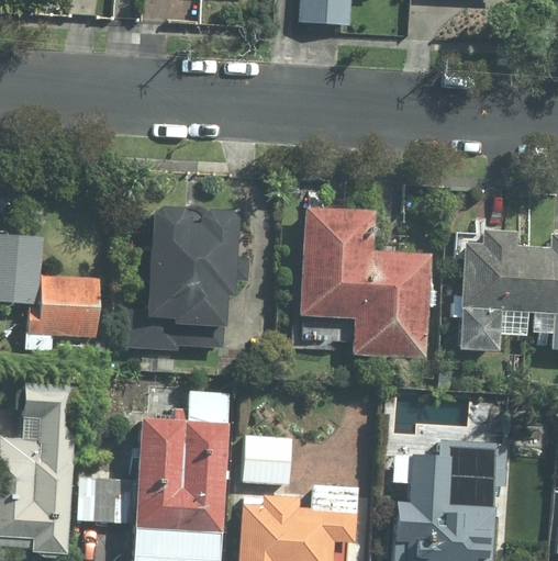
[(303,0),(302,26),(346,27),(347,10),(354,10),(354,0),(303,0)]
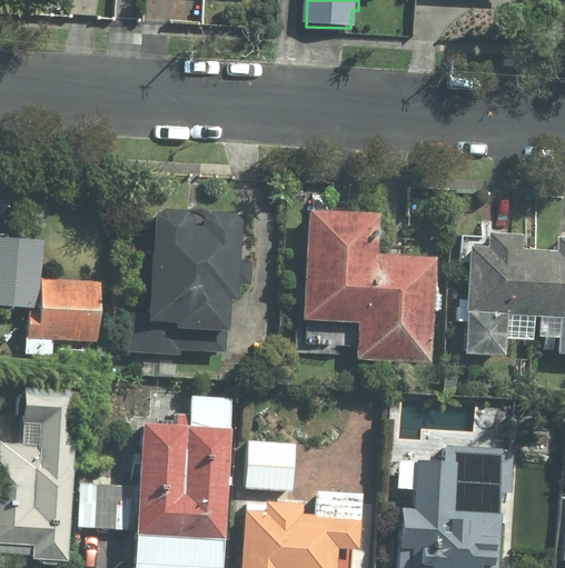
[(170,327),(226,330),(228,296),(235,297),(239,217),(154,211),(147,320),(171,322),(170,327)]
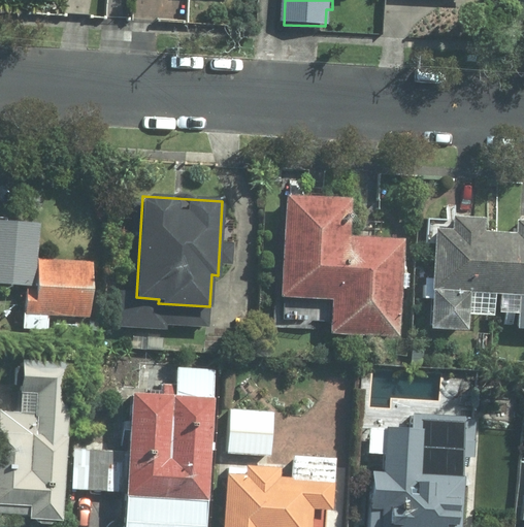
[(286,196),(283,296),(331,298),(330,333),(400,335),(403,239),(348,237),(350,198),(286,196)]
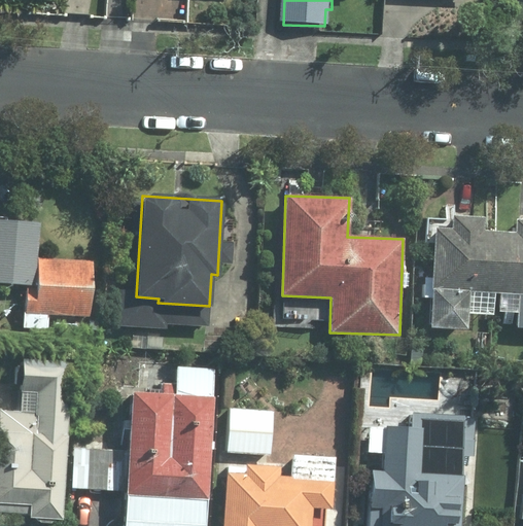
[(465,330),(466,291),(502,292),(500,328),(522,328),(522,218),(516,218),(516,233),(485,232),(486,218),(452,216),(452,226),(434,225),(430,328),(465,330)]
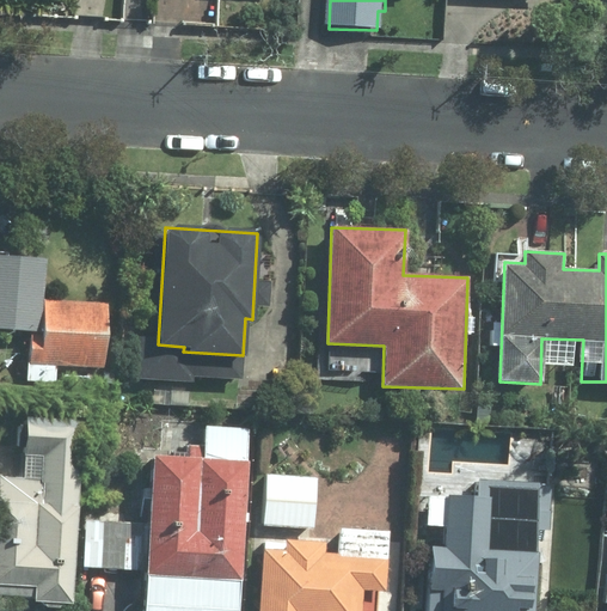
[(0,328),(31,330),(29,379),(57,380),(57,367),(116,370),(117,343),(108,343),(109,303),(47,300),(48,257),(0,255),(0,328)]
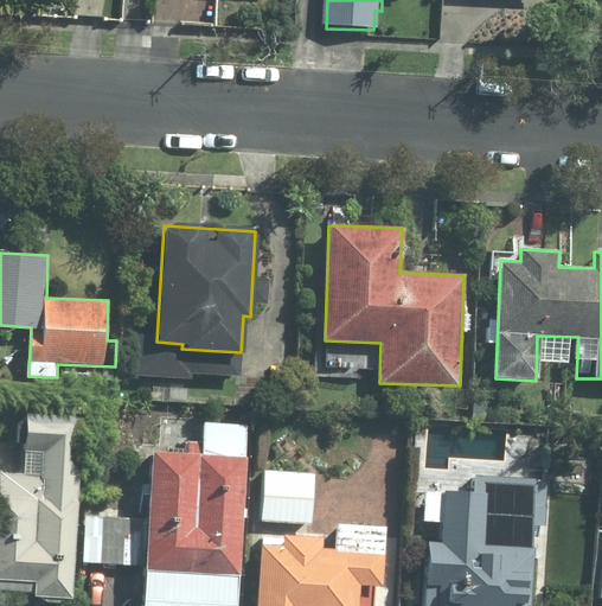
[(21,476),(0,474),(0,581),(31,582),(30,599),(72,601),(81,414),(25,412),(21,476)]
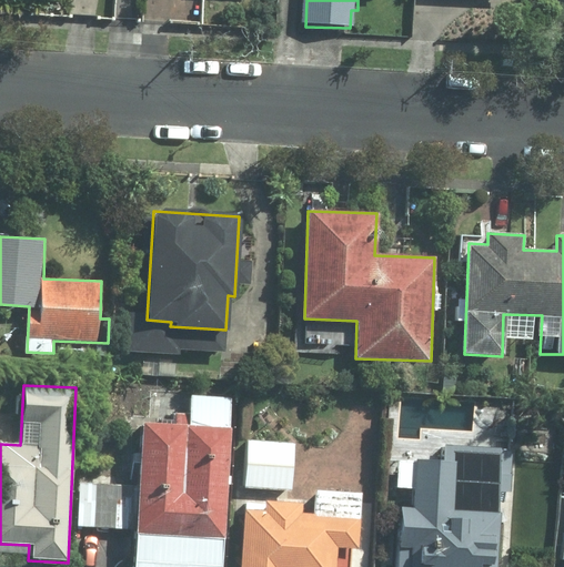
[(187,425),(139,424),(132,566),(225,566),(233,396),(188,394),(187,425)]
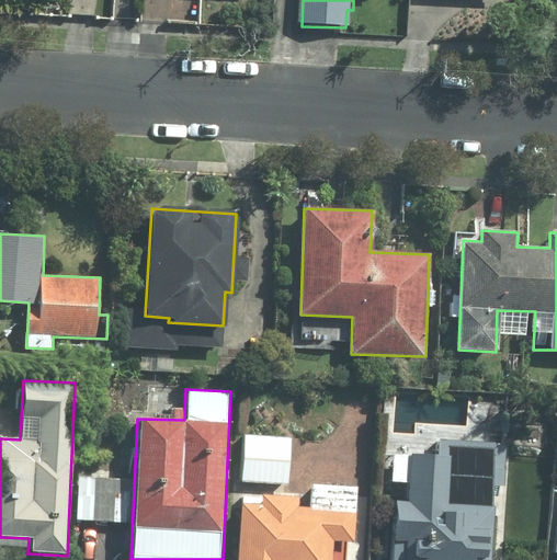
[(293,435),(246,432),(242,481),(290,484),(293,435)]
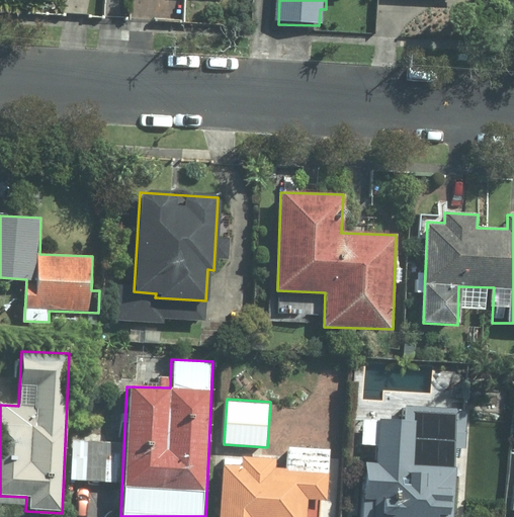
[(451,516),(460,411),(405,407),(404,420),(379,418),(376,461),(362,460),(357,516),(451,516)]
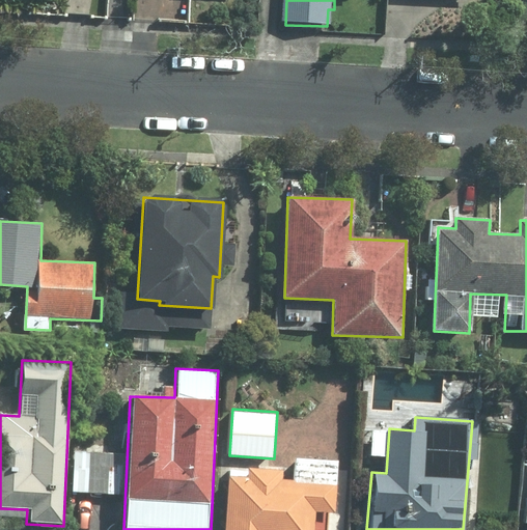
[(120,493),(121,451),(78,450),(76,491),(120,493)]
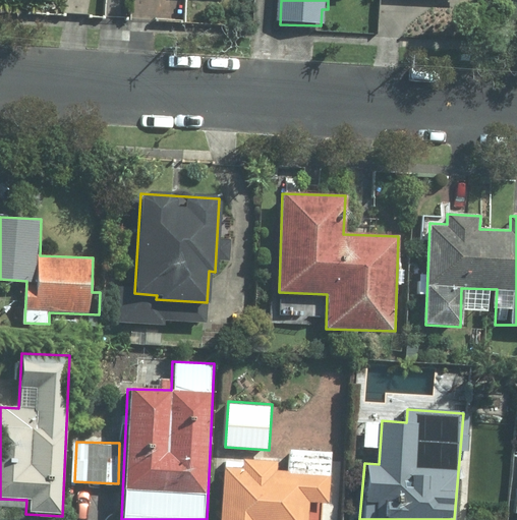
[(323,519),(324,503),(328,503),(329,473),(283,471),(284,460),(242,458),(241,469),(224,468),(221,519),(323,519)]
